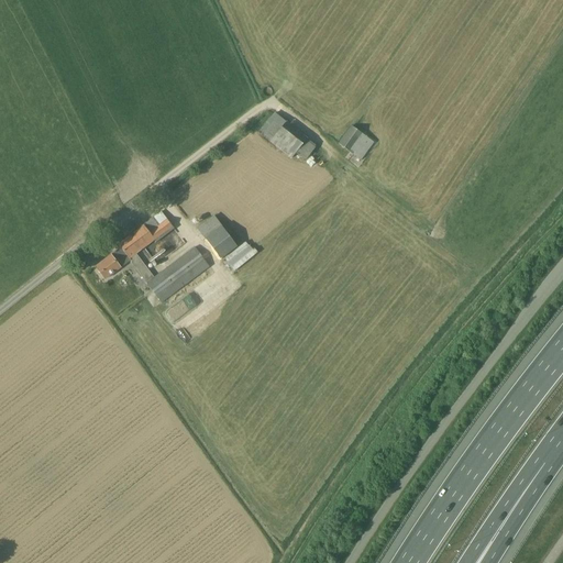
[(257,132),(291,157),(294,154),(304,162),(316,145),(273,112),(257,132)]
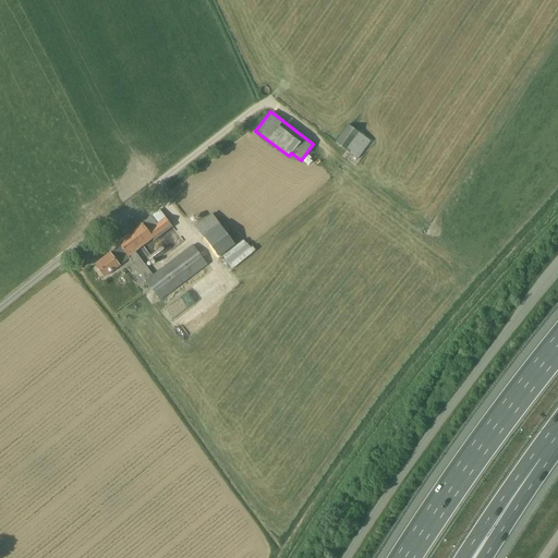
[(370,142),(348,125),(336,143),(358,159),(370,142)]
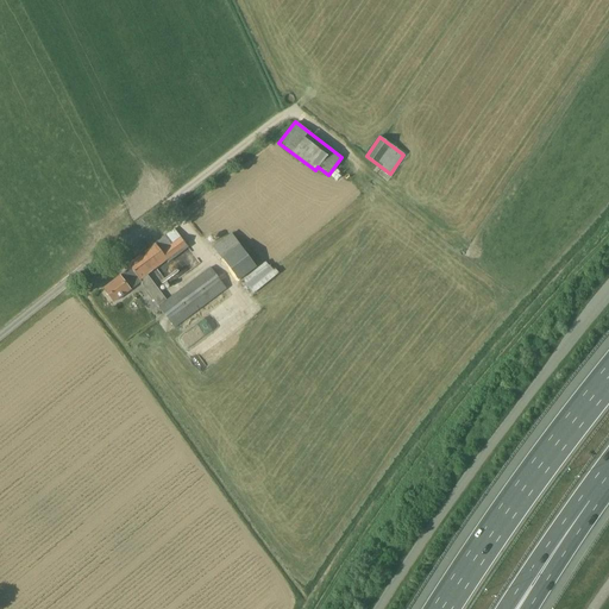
[(221,259),(240,245),(231,234),(213,248),(218,253),(217,253),(221,259)]
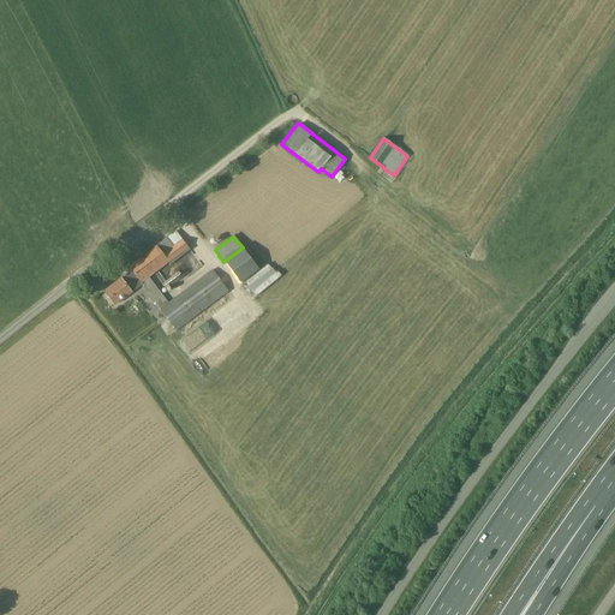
[(162,255),(156,246),(129,267),(132,272),(121,279),(105,292),(114,305),(142,285),(177,330),(228,292),(212,270),(168,304),(148,278),(168,263),(171,266),(190,250),(183,239),(162,255)]
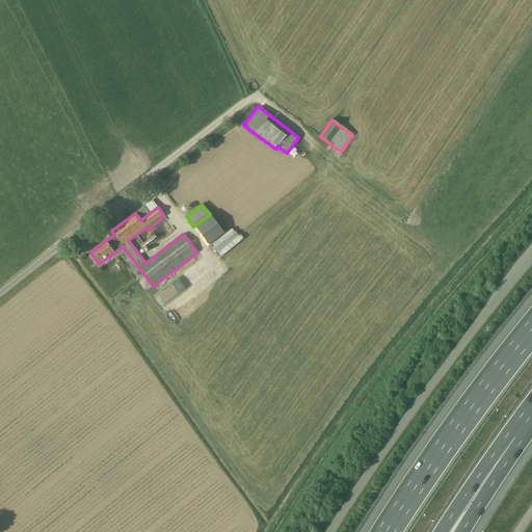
[(211,244),(221,257),(242,240),(232,227),(211,244)]
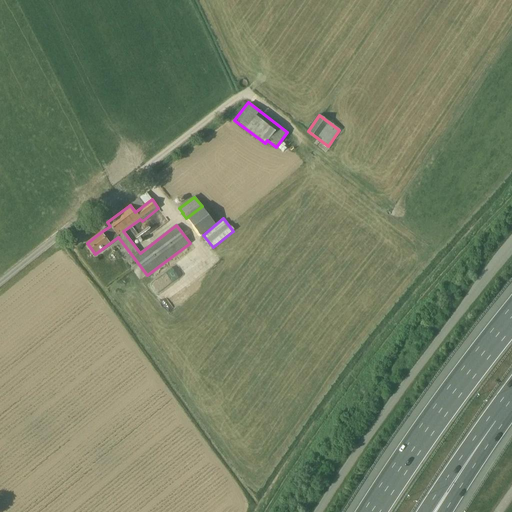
All buildings are outlined.
